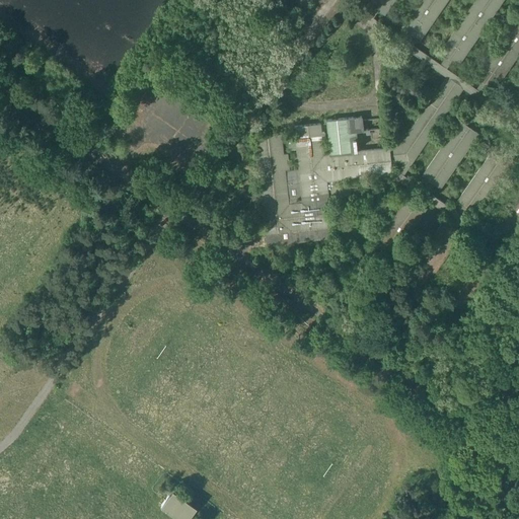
[(367,0),(366,2),(373,7),(378,10),(384,14),(393,0),(367,0)]
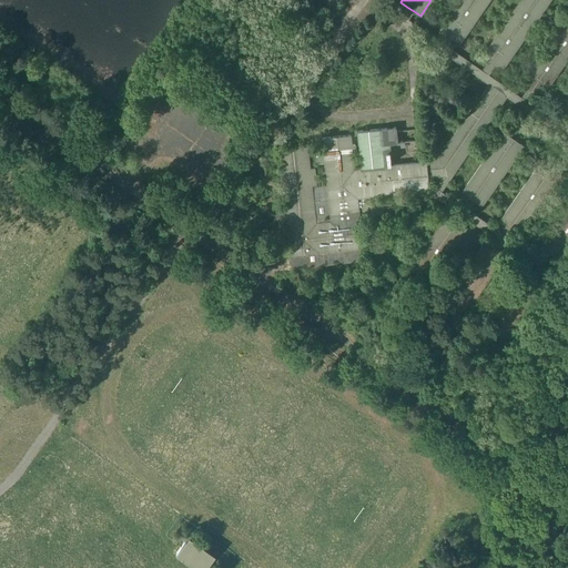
[(459,0),(439,29),(447,34),(452,38),(459,43),(488,0),(459,0)]
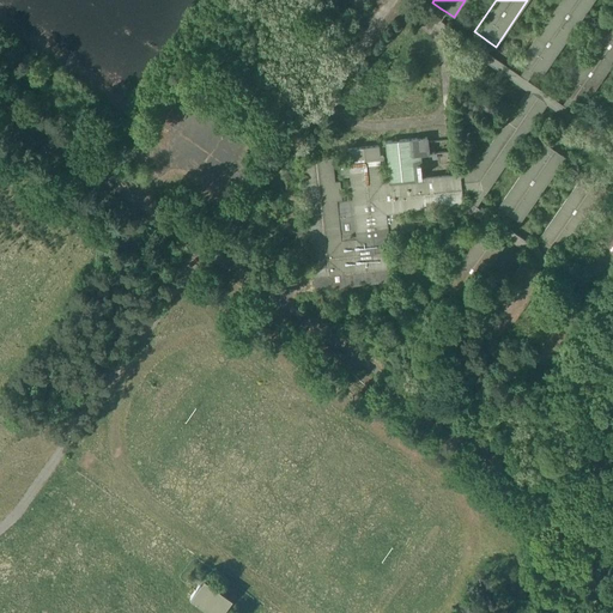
[(562,0),(520,62),(527,67),(533,72),(540,77),(593,0),(562,0)]
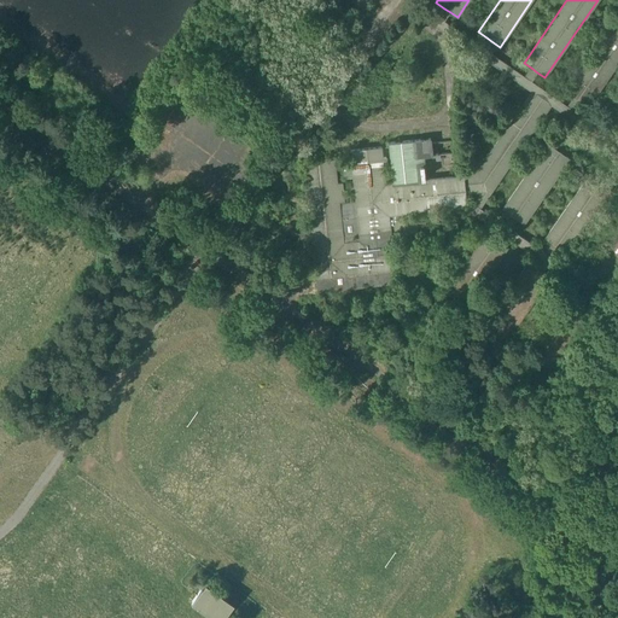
[(617,143),(614,141),(617,135),(617,128),(610,138),(572,111),(579,101),(573,98),(567,108),(530,82),(537,73),(531,68),(524,79),(485,51),(491,41),(487,38),(479,47),(443,22),(450,12),(444,9),(433,23),(532,92),(551,105),(617,151),(617,143)]
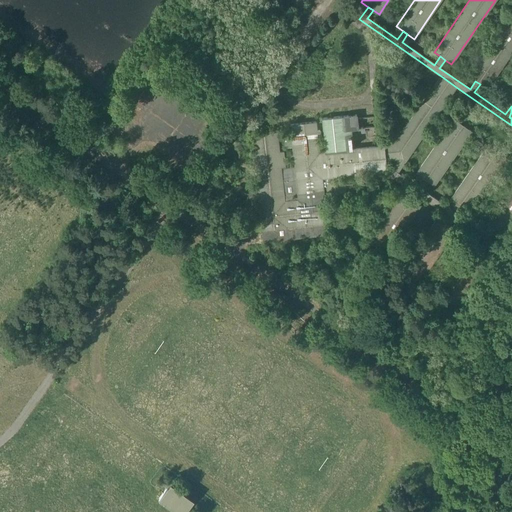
[(511,14),(469,77),(475,81),(480,84),(486,89),(511,51),(511,14)]
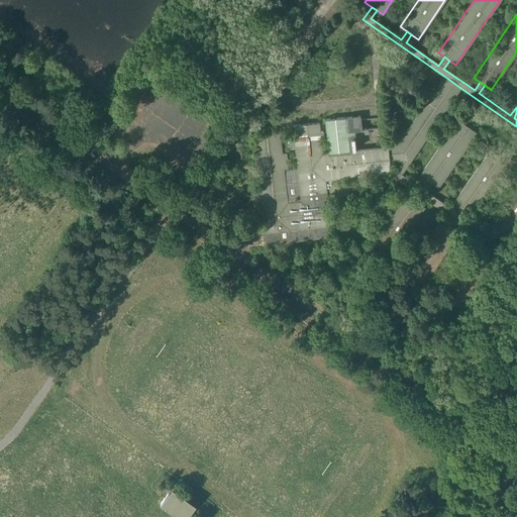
[(445,77),(398,146),(388,147),(389,162),(403,161),(392,177),(376,178),(377,183),(343,186),(343,182),(337,183),(338,194),(343,194),(343,197),(348,197),(348,193),(392,189),(398,180),(401,176),(460,88),(445,77)]
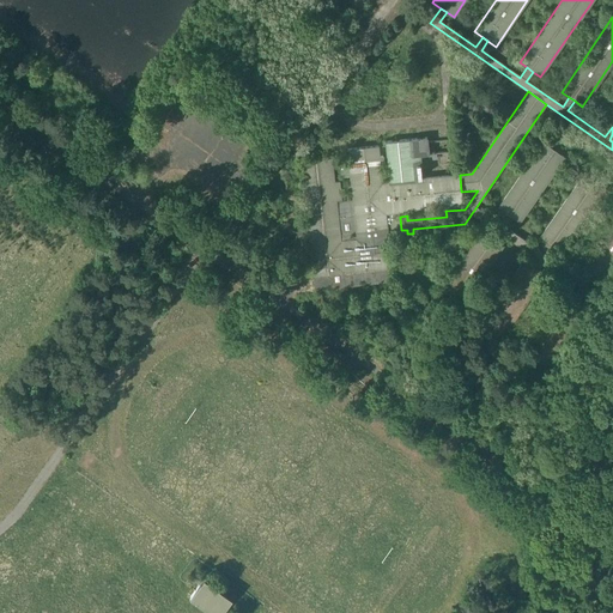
[(428,137),(410,139),(411,156),(420,155),(429,155),(428,137)]
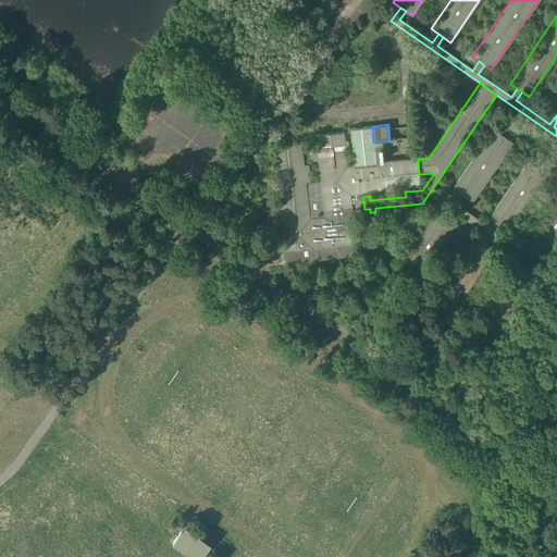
[(372,126),(350,128),(354,164),(384,161),(382,140),(373,141),(372,126)]
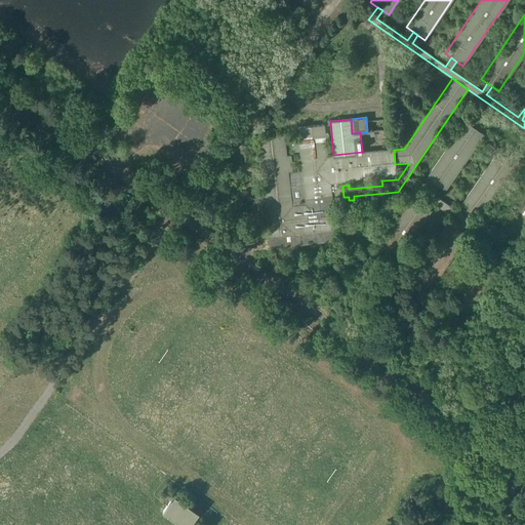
[(466,122),(427,177),(434,183),(438,186),(445,190),(483,135),(466,122)]
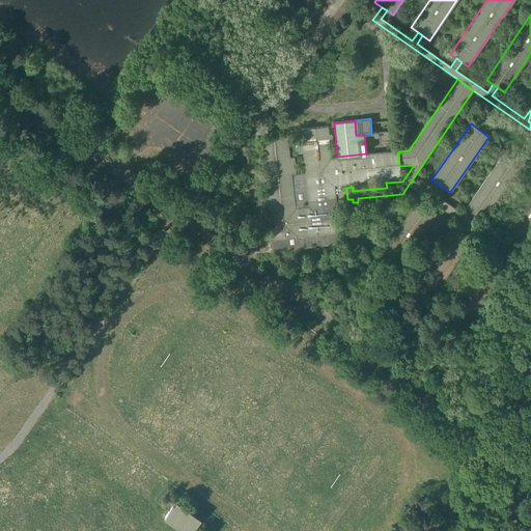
[(327,126),(301,129),(302,138),(294,138),(296,151),(304,151),(305,159),(301,160),(301,162),(305,161),(306,173),(292,174),(292,173),(295,172),(294,156),(288,157),(286,137),(260,139),(271,238),(272,238),(273,250),(339,243),(338,231),(339,231),(336,205),(347,204),(347,199),(346,188),(345,183),(401,177),(399,166),(398,151),(366,154),(337,157),(333,158),(333,157),(331,157),(329,137),(332,137),(331,135),(328,135),(327,126)]
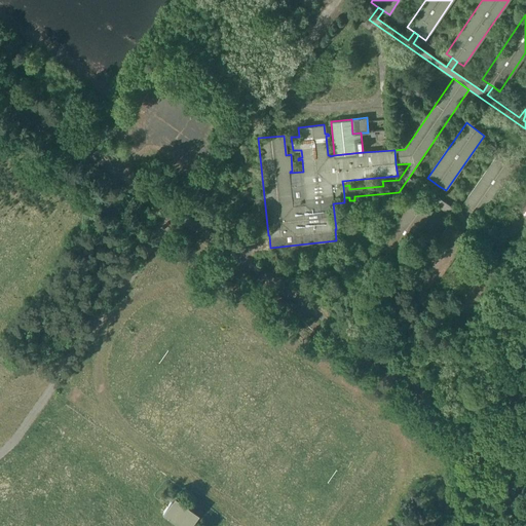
[(502,148),(463,203),(471,208),(475,211),(482,216),(520,160),(502,148)]
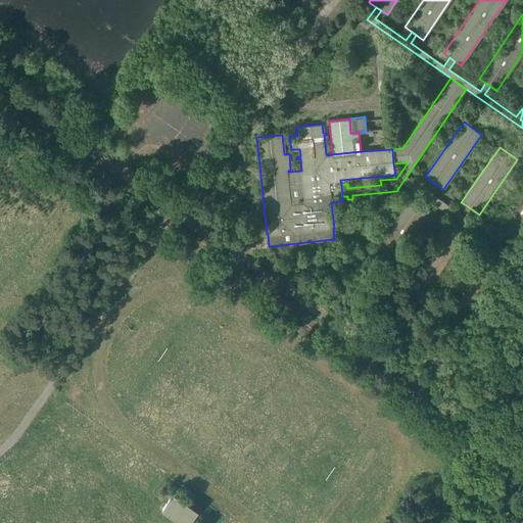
[(468,206),(462,216),(430,194),(436,185),(432,182),(425,191),(406,178),(402,182),(422,196),(418,201),(423,204),(427,199),(458,221),(454,226),(459,229),(463,224),(494,246),(490,251),(494,254),(509,235),(505,232),(497,241),(466,219),(472,209),(468,206)]
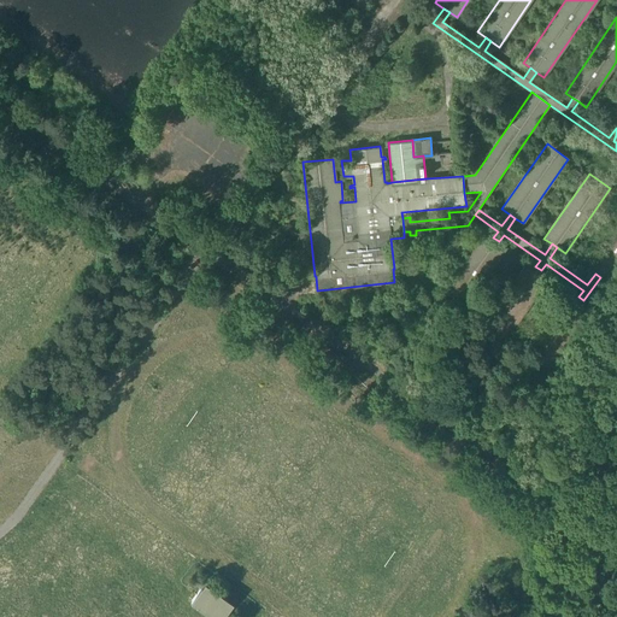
[(616,224),(587,268),(595,274),(600,277),(609,282),(616,269),(616,224)]
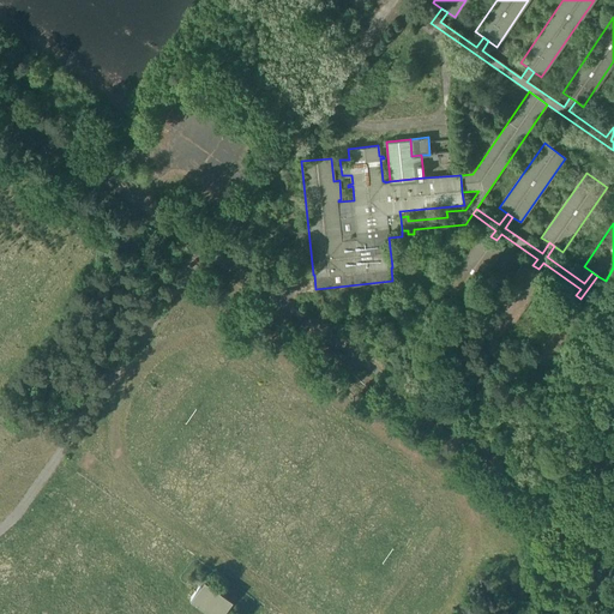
[(483,232),(439,296),(459,311),(504,246),(497,240),(491,236),(483,232)]
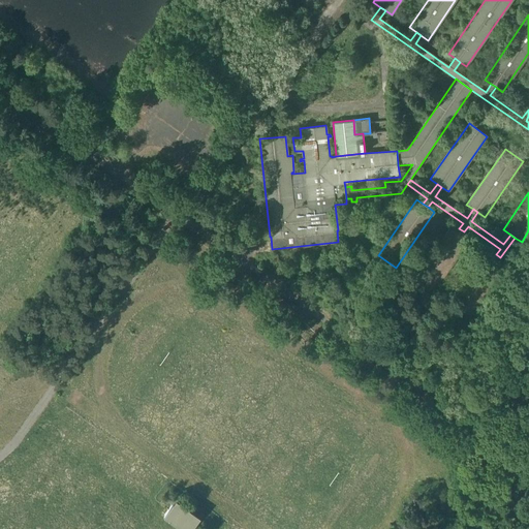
[(190,528),(198,518),(175,500),(163,516),(182,528),(190,528)]
